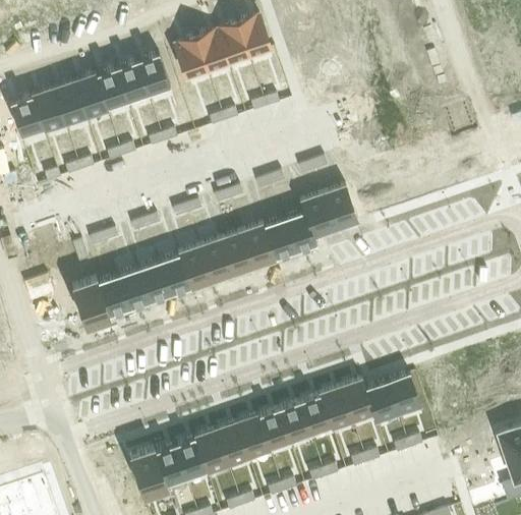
[(358,0),(362,11),(347,16),(361,58),(379,53),(371,33),(401,22),(392,0),(358,0)]
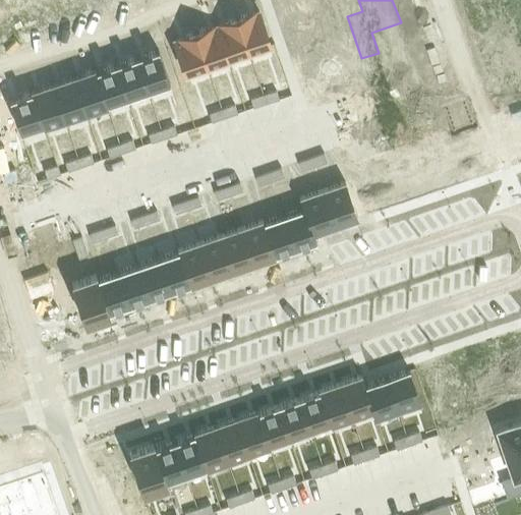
[(475,0),(478,5),(481,4),(484,10),(502,5),(500,0),(475,0)]
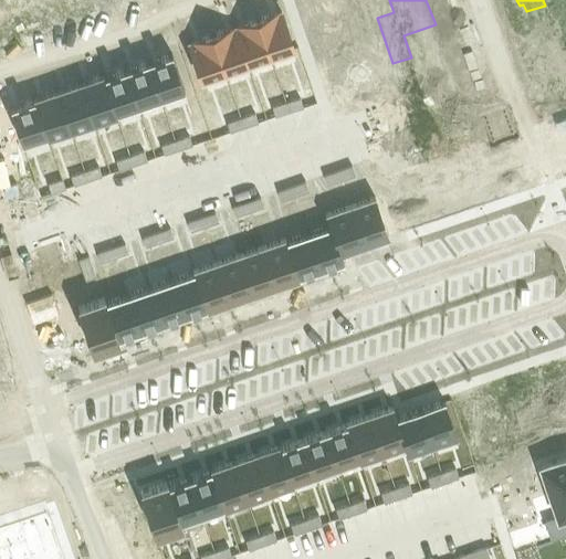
[(320,33),(305,39),(315,65),(329,61),(329,62),(360,51),(344,1),(312,12),(320,33)]
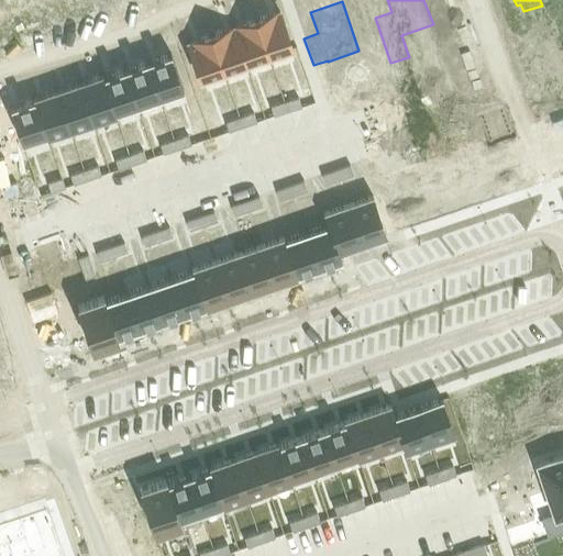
[(279,18),(256,26),(268,63),(293,55),(279,18)]
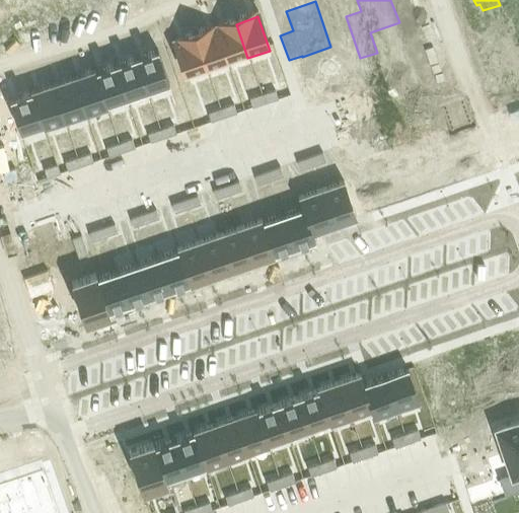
[(511,31),(488,40),(496,63),(518,54),(518,16),(507,21),(507,22),(508,22),(511,31)]
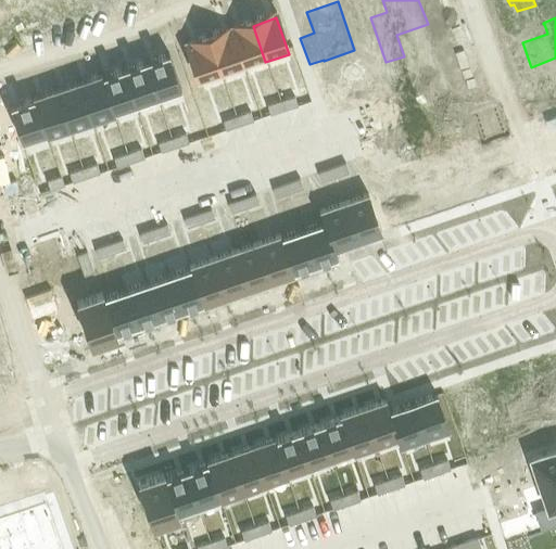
[(253,26),(230,34),(243,69),(265,62),(253,26)]
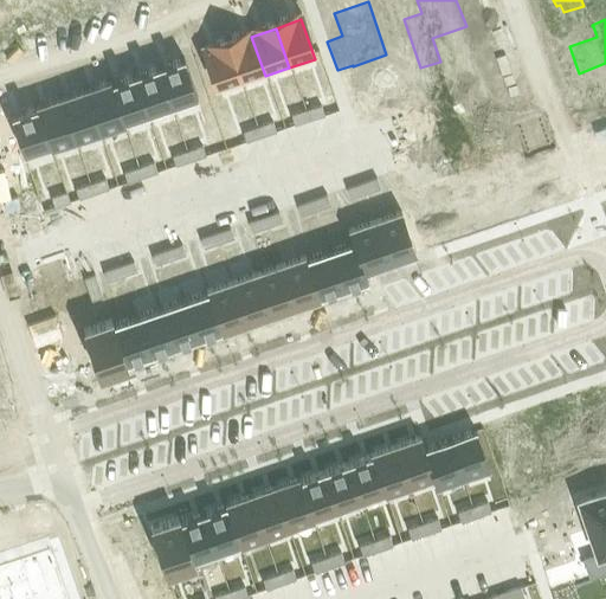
[(251,37),(227,45),(240,84),(265,76),(251,37)]
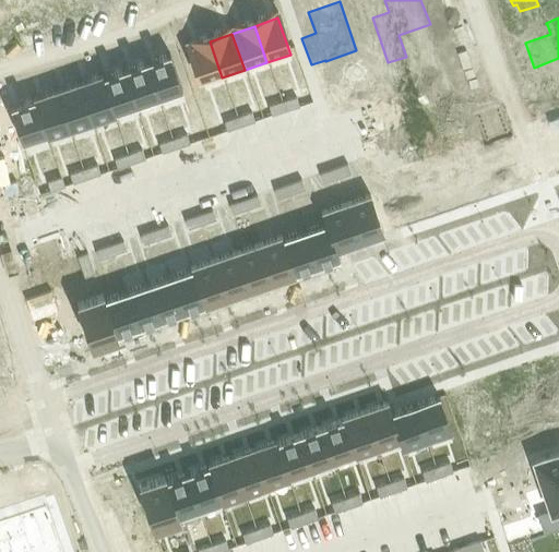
[(210,42),(186,49),(199,85),(222,78),(210,42)]
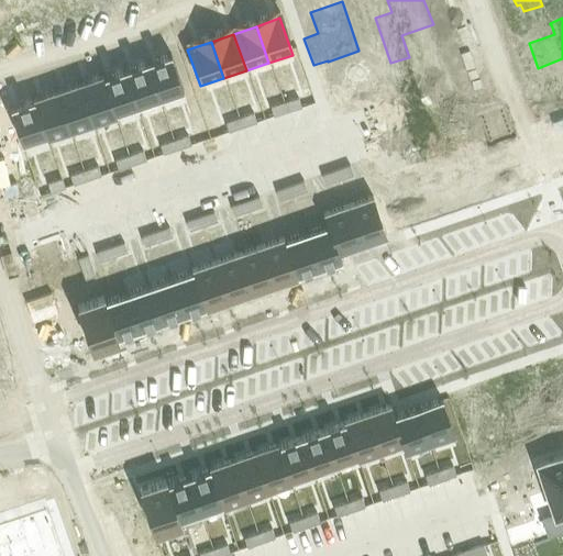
[(562,58),(538,68),(547,92),(562,87),(562,58)]
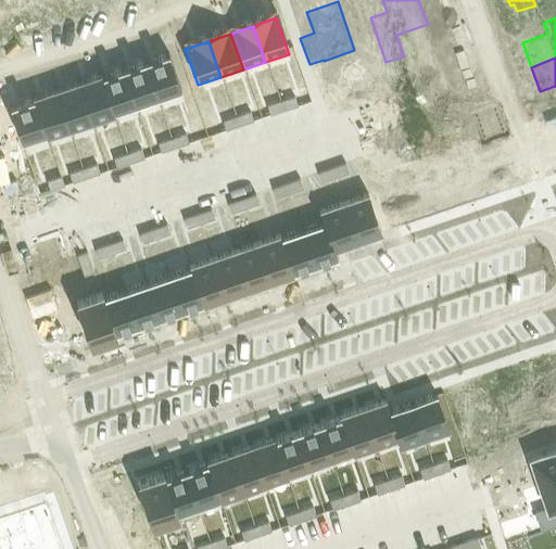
[(169,60),(146,67),(158,103),(181,96),(169,60)]
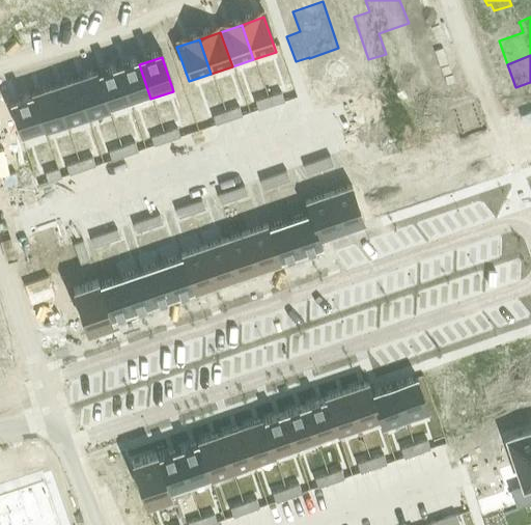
[(139,64),(117,72),(130,106),(150,99),(139,64)]
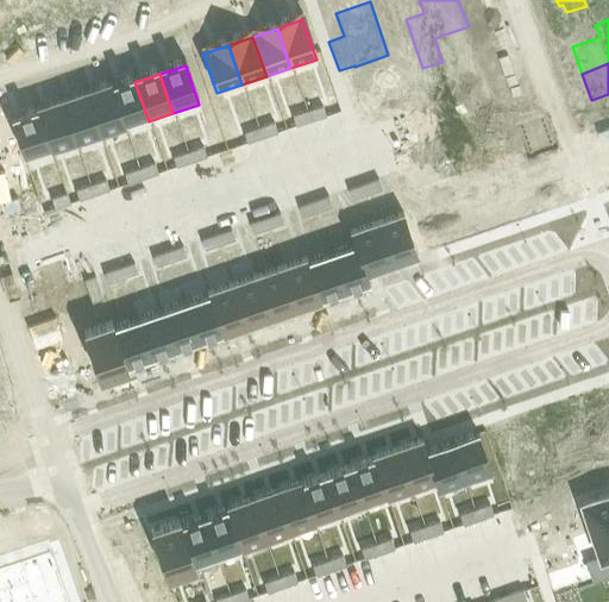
[(135,82),(111,91),(124,130),(149,121),(135,82)]
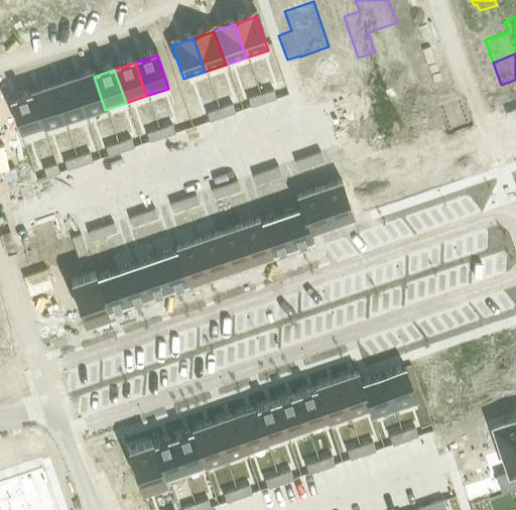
[(94,76),(73,83),(85,118),(106,111),(105,110),(94,77),(94,76)]
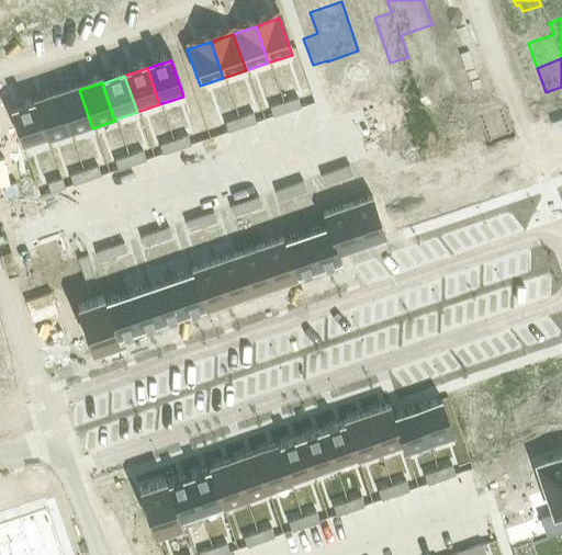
[(79,90),(57,98),(70,136),(92,128),(79,90)]
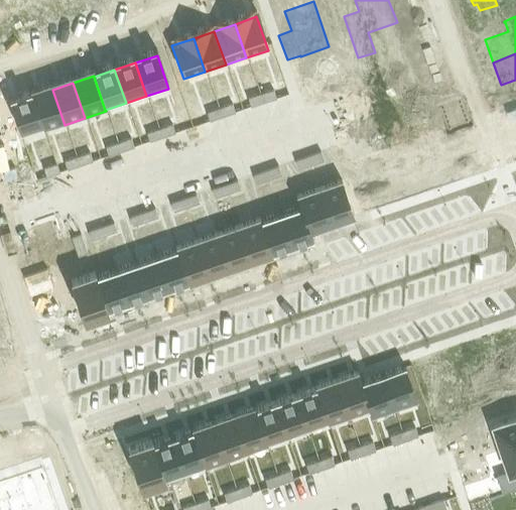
[(52,90),(31,97),(44,132),(65,125),(52,90)]
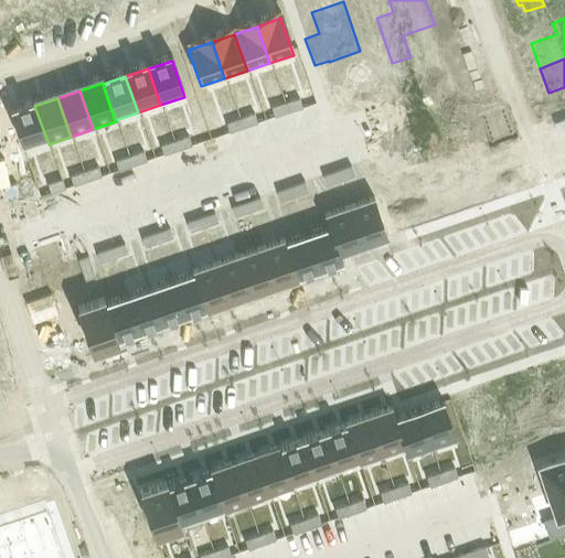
[(34,103),(9,111),(24,156),(49,148),(49,145),(34,106),(34,103)]
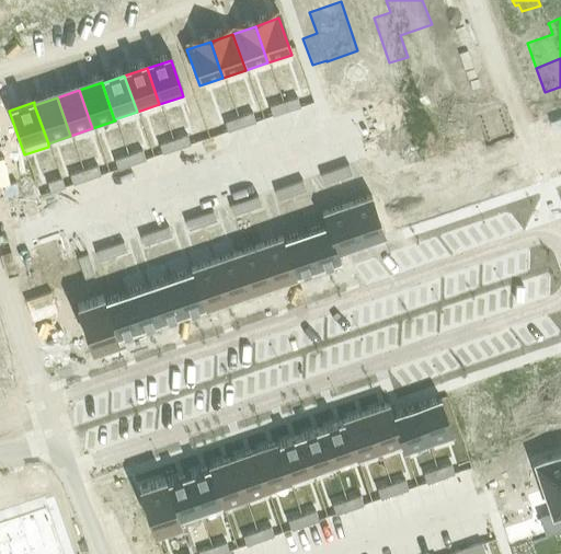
[(295,105),(284,108),(287,118),(298,114),(295,105)]
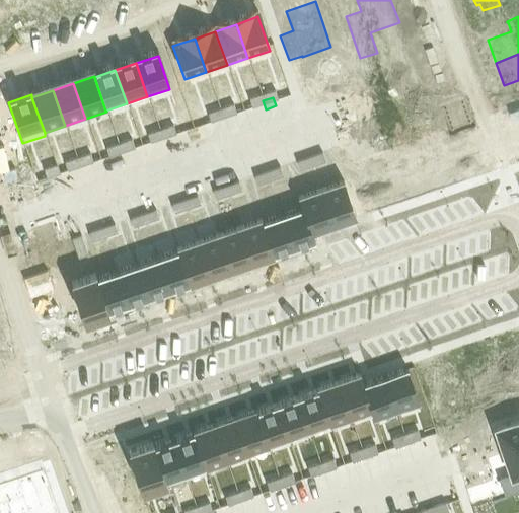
[(263,100),(251,104),(254,113),(266,110),(263,100)]
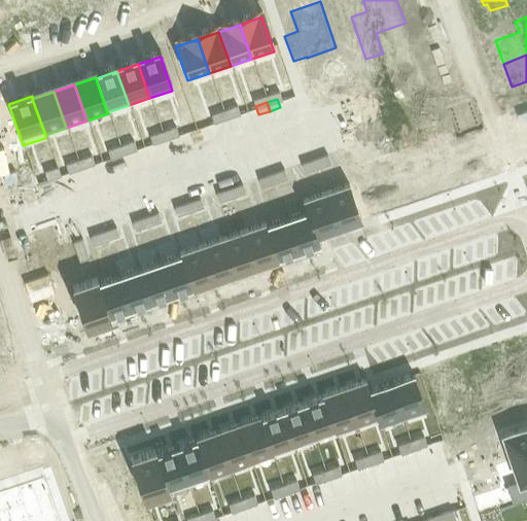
[(236,113),(224,116),(227,126),(238,122),(236,113)]
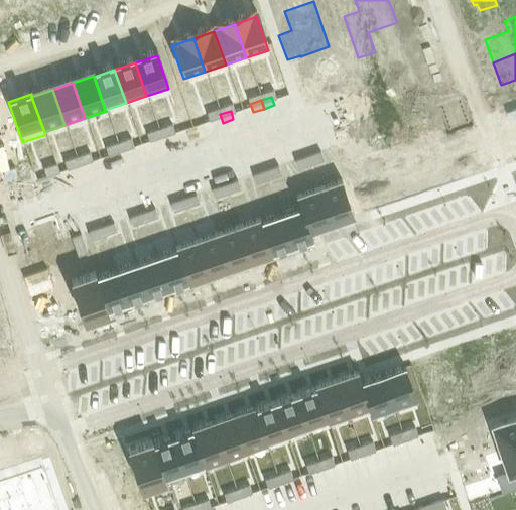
[(220,114),(209,118),(212,126),(223,123),(220,114)]
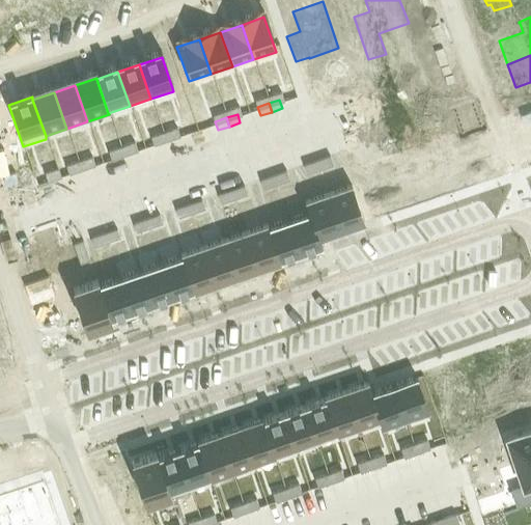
[(428,134),(389,147),(406,195),(452,178),(442,146),(434,149),(428,134)]
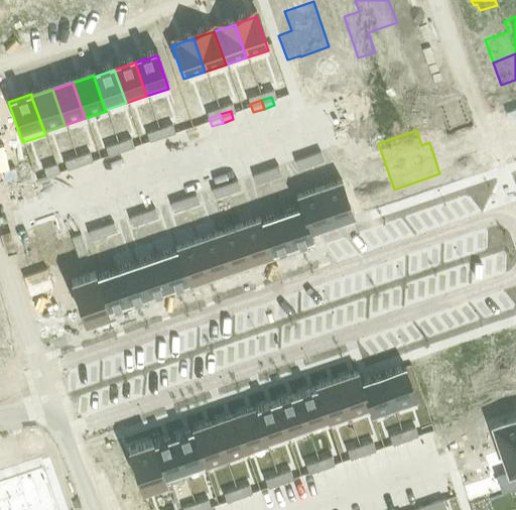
[(170,131),(159,135),(162,143),(173,140),(170,131)]
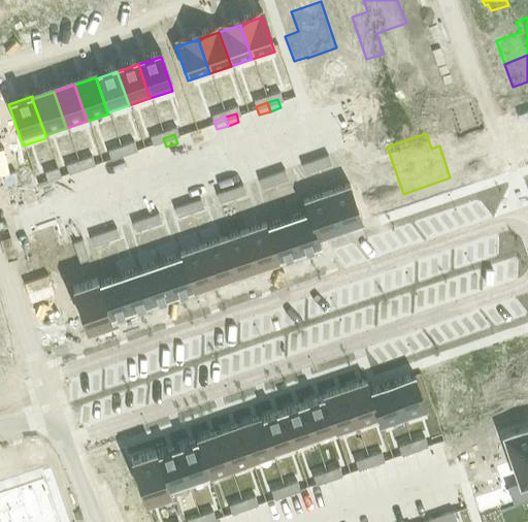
[(163,138),(153,141),(156,151),(166,147),(163,138)]
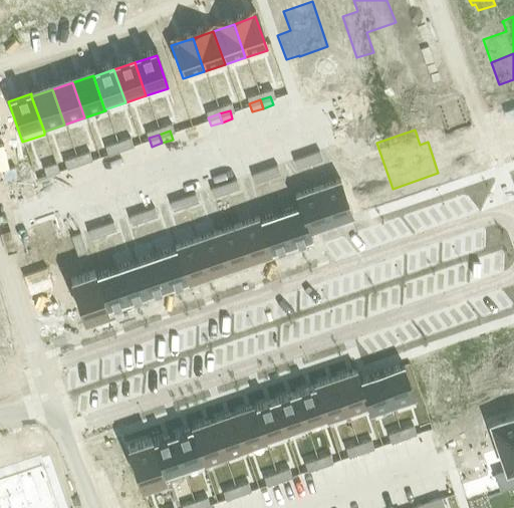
[(129,145),(118,149),(120,157),(132,153),(129,145)]
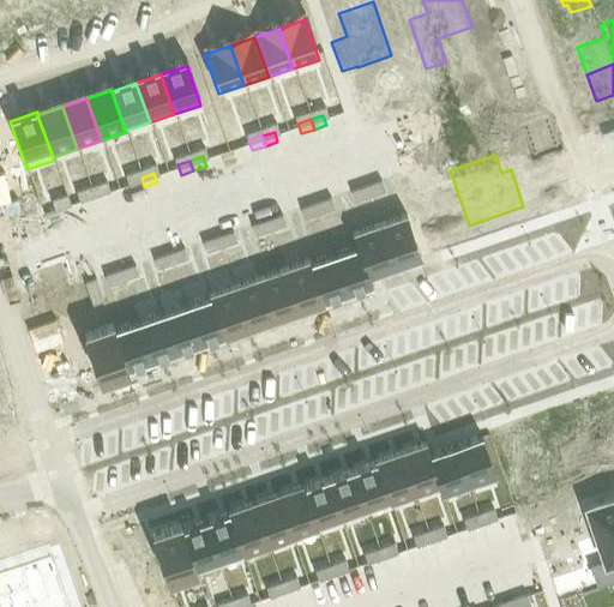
[(142,178),(128,181),(132,192),(144,187),(142,178)]
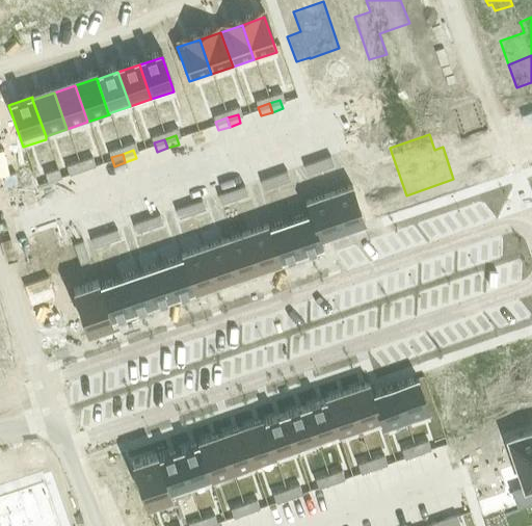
[(328,163),(318,166),(321,176),(331,172),(328,163)]
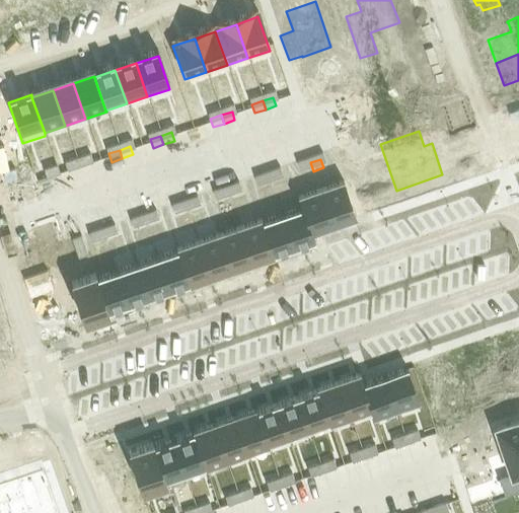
[(88,160),(78,164),(81,172),(91,168),(88,160)]
